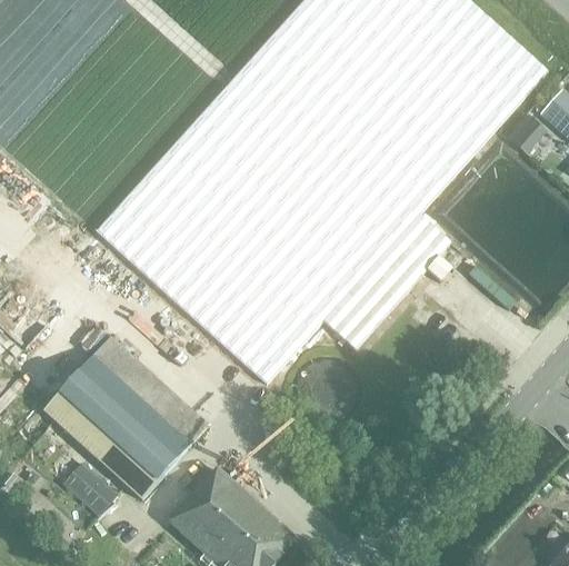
[(267,383),(323,319),(355,348),(451,241),(420,214),(548,70),(468,0),(303,0),(96,230),(267,383)]
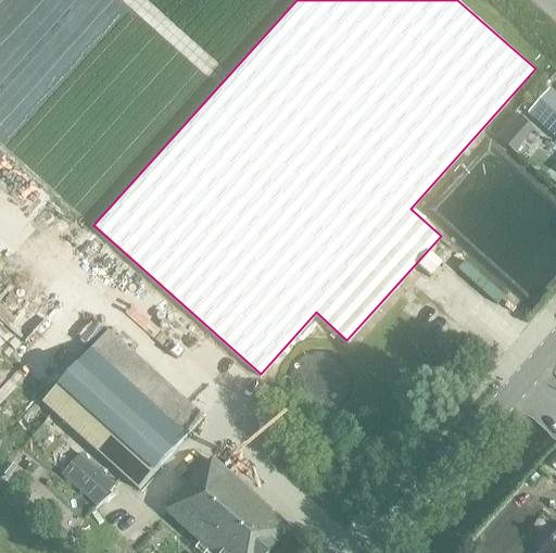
[(528,112),(555,137),(555,96),(548,89),(528,112)]
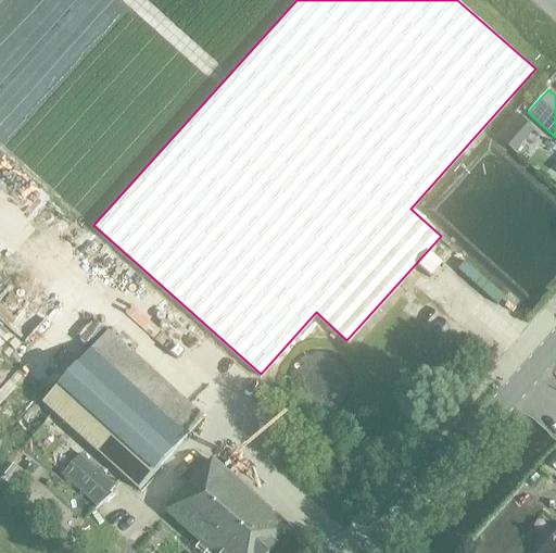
[(517,147),(539,127),(521,109),(500,128),(517,147)]
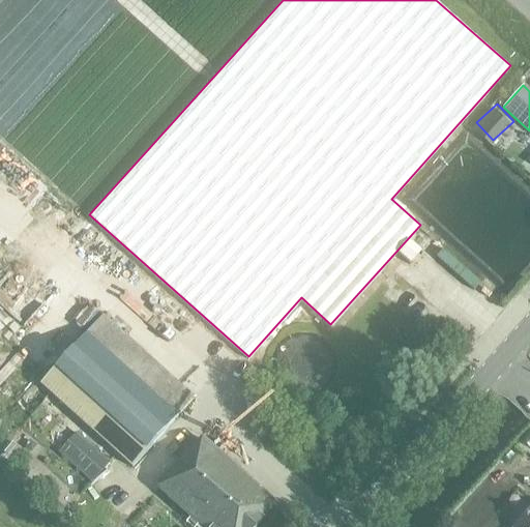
[(134,464),(196,396),(104,313),(41,381),(134,464)]
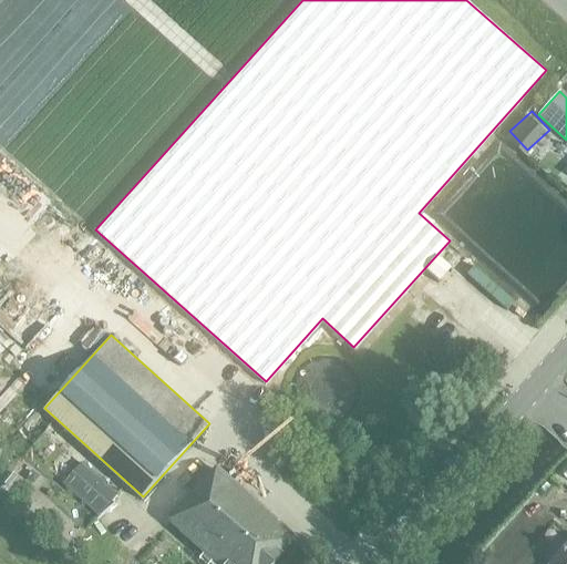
[(83,457),(64,479),(102,511),(121,489),(83,457)]
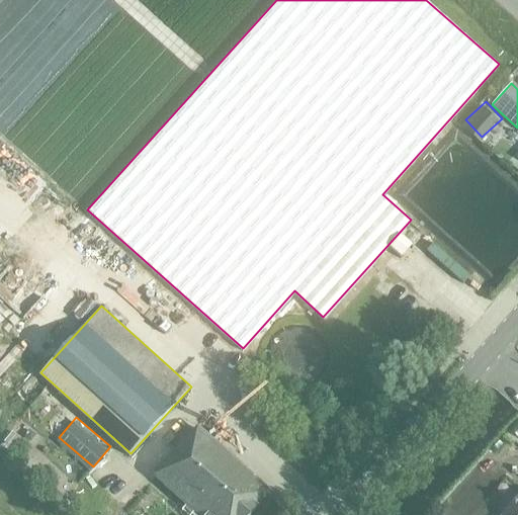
[(195,426),(154,473),(201,514),(247,514),(256,505),(255,504),(268,490),(195,426)]
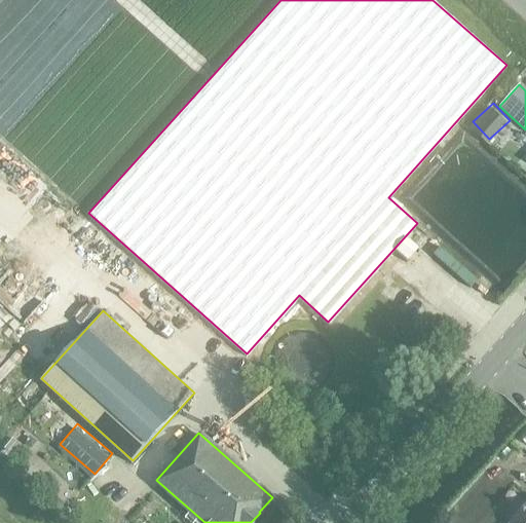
[(525,522),(525,502),(509,522),(510,522),(525,522)]
